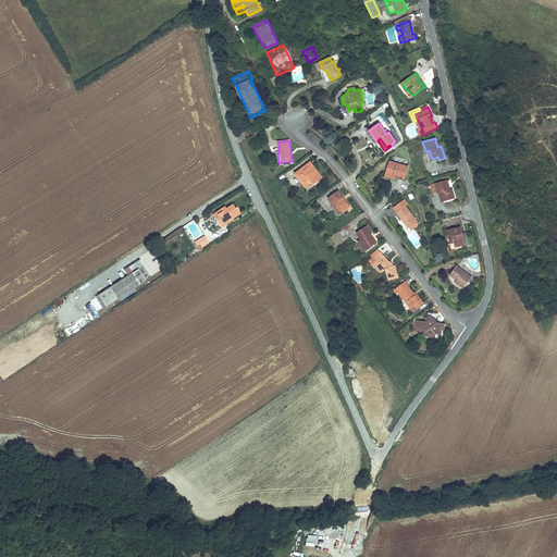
[(438,159),(437,157),(432,159),(429,151),(429,150),(426,151),(426,152),(430,162),(438,160),(438,159)]
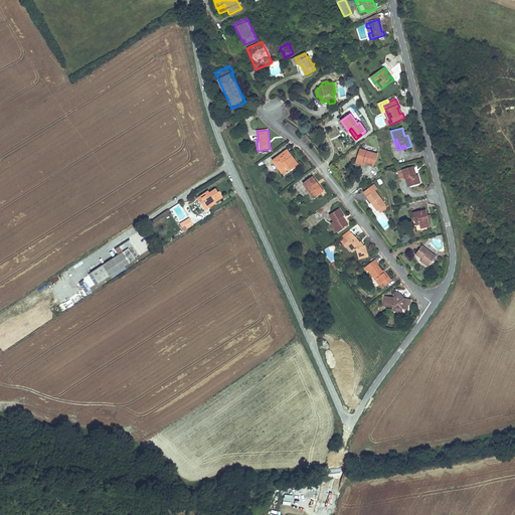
[(374,166),(377,155),(361,149),(357,161),(364,163),(374,166)]
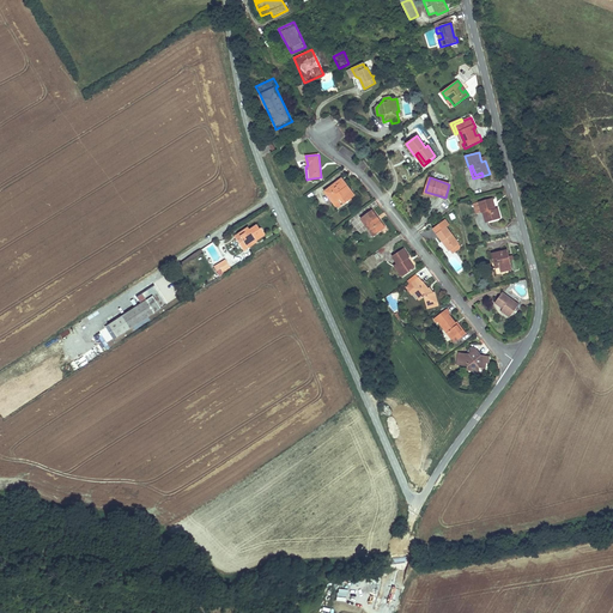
[(354,195),(352,192),(350,188),(347,186),(346,187),(341,181),(338,184),(338,186),(335,187),(333,184),(325,192),(329,198),(335,205),(338,204),(340,206),(343,205),(354,195)]
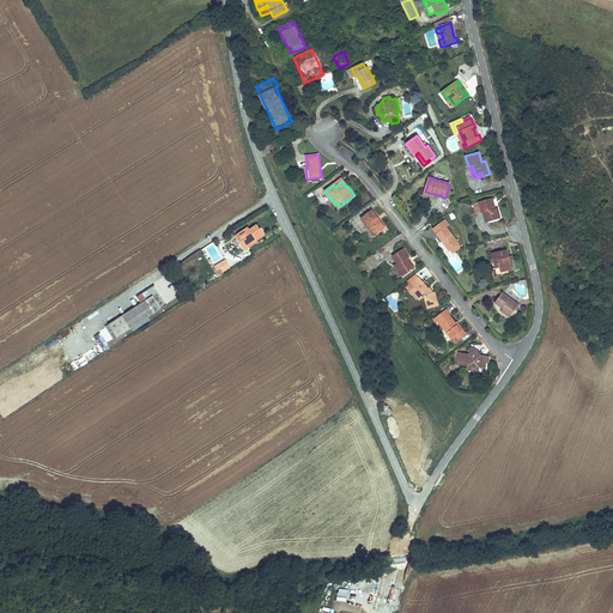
[(501,218),(497,207),(495,208),(493,205),(495,205),(492,198),(479,202),(483,212),(486,223),(489,222),(501,218)]
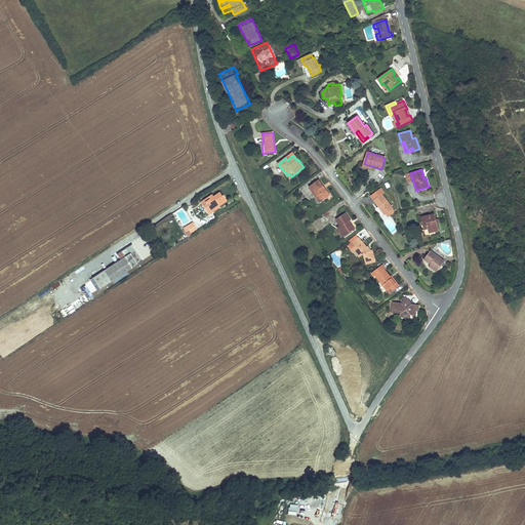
[(329,193),(325,188),(324,189),(323,187),(324,187),(319,179),(310,187),(318,198),(317,199),(320,203),(323,200),(327,197),(326,196),(325,195),(328,193),(329,193)]
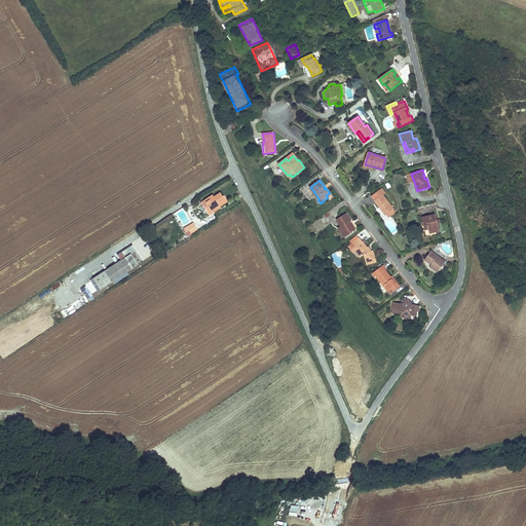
[(220,207),(227,200),(224,195),(222,196),(220,193),(214,197),(212,195),(207,198),(201,202),(209,215),(213,212),(212,210),(215,208),(218,205),(219,204),(220,207)]
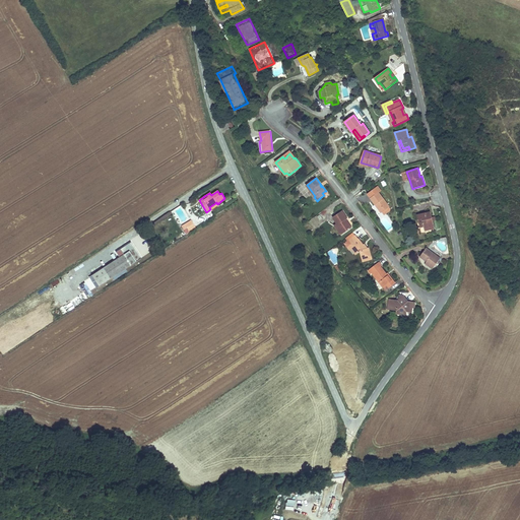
[(389,207),(378,192),(371,198),(375,204),(382,212),(389,207)]
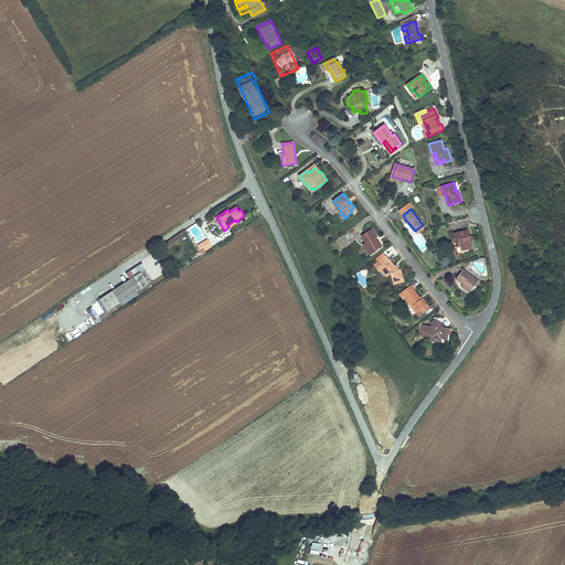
[(377,242),(375,240),(377,237),(372,228),(362,236),(366,243),(364,245),(371,255),(372,254),(382,247),(379,242),(377,242)]
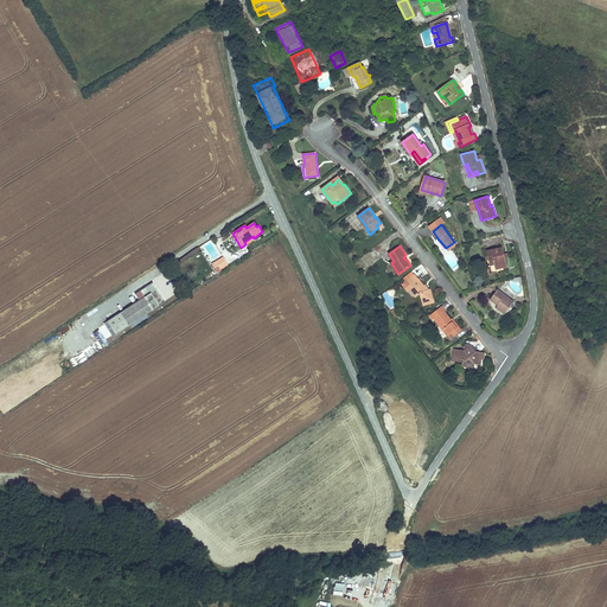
[(508,266),(503,247),(487,251),(489,256),(492,255),(496,269),(508,266)]
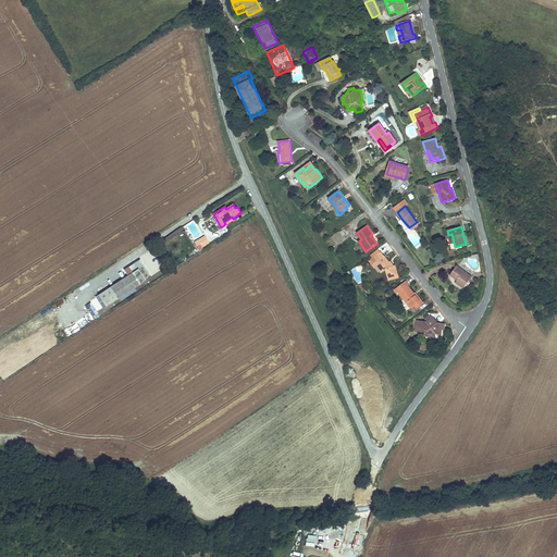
[(207,239),(205,236),(203,236),(195,242),(195,243),(197,246),(200,244),(207,239)]
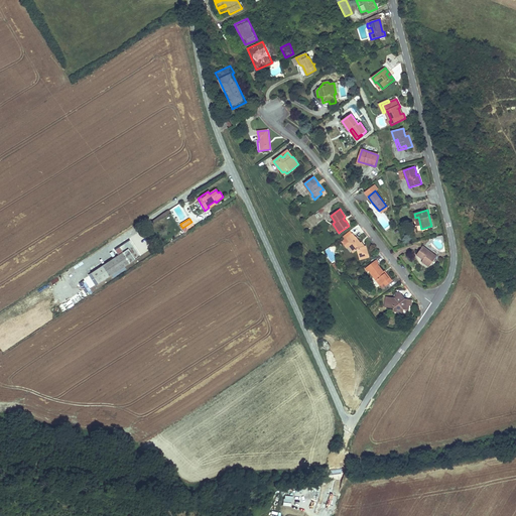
[(361,243),(357,239),(356,239),(355,238),(356,237),(353,234),(346,239),(349,242),(348,243),(350,246),(350,247),(353,251),(356,252),(358,250),(360,259),(368,258),(369,256),(366,246),(364,246),(362,247),(360,244),(361,244),(361,243)]
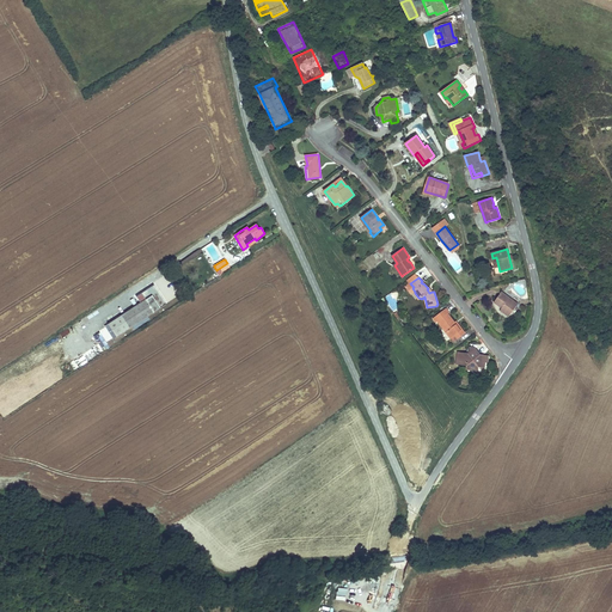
[(129,329),(166,304),(163,298),(158,291),(155,288),(153,291),(151,287),(141,293),(145,299),(145,300),(121,316),(126,322),(129,328),(129,329)]
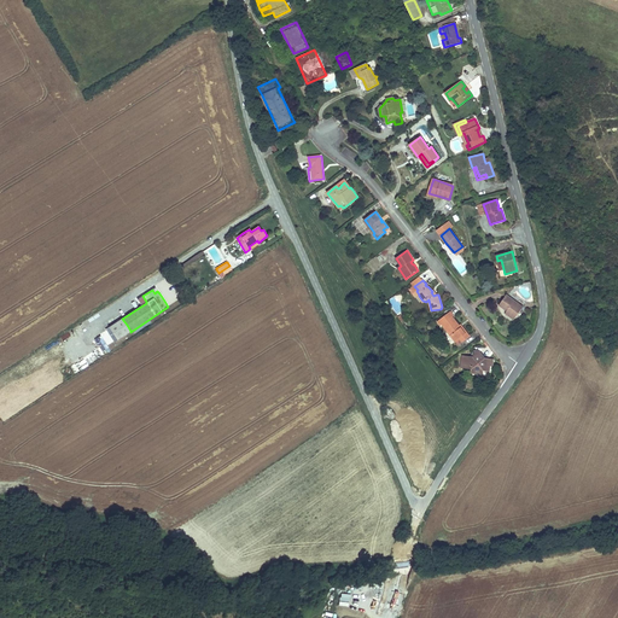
[(523,307),(507,295),(501,303),(508,308),(507,310),(506,313),(514,320),(523,307)]
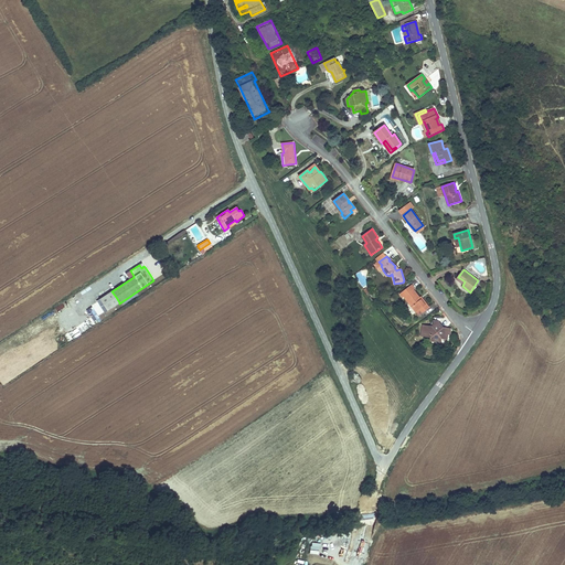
[(419,298),(414,289),(415,288),(412,285),(401,294),(403,298),(404,297),(416,312),(417,312),(420,309),(425,306),(426,305),(419,298)]
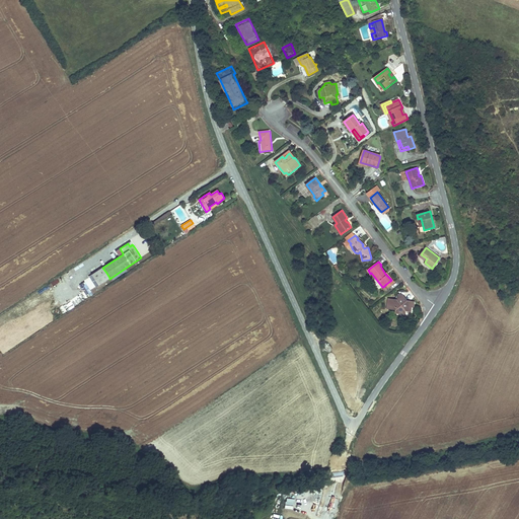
[(388,275),(387,273),(385,274),(391,280),(390,281),(386,284),(388,287),(394,283),(394,282),(391,278),(388,275)]
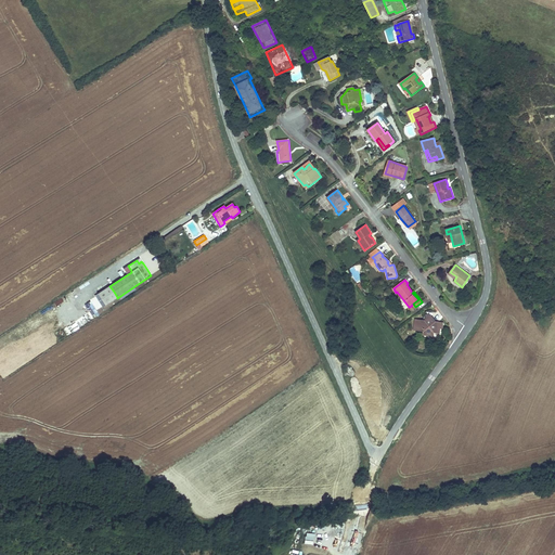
[(105,315),(111,307),(107,304),(102,312),(105,315)]
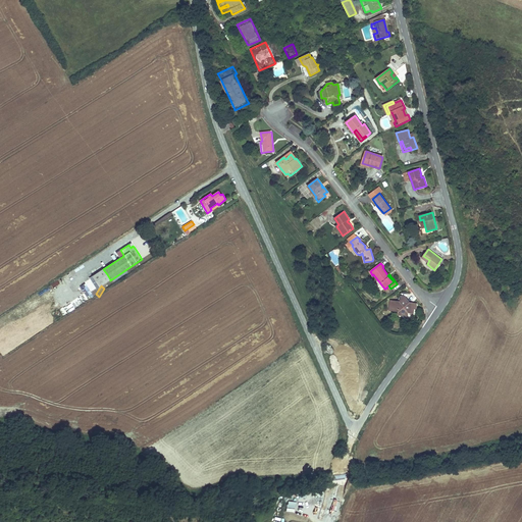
[(407,305),(410,303),(409,301),(406,297),(405,297),(400,301),(390,300),(389,311),(398,312),(401,315),(404,313),(405,313),(406,316),(409,313),(414,314),(414,310),(413,308),(413,306),(409,305),(408,307),(407,305)]
